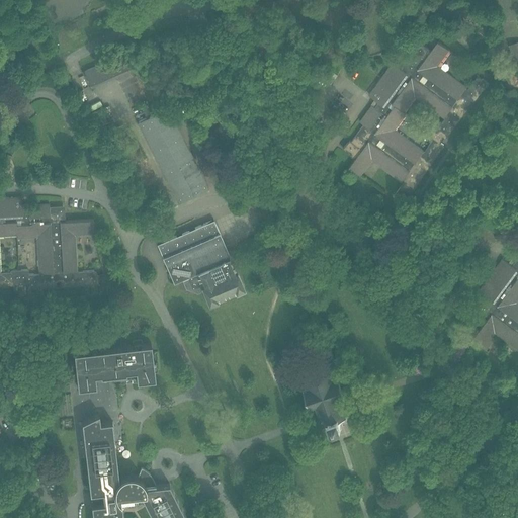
[(372,105),(360,121),(364,124),(352,141),(350,140),(343,148),(353,157),(354,157),(356,158),(349,168),(360,176),(372,160),(402,181),(403,180),(404,182),(396,193),(397,196),(399,198),(398,199),(405,204),(444,146),(440,143),(444,138),(445,139),(489,83),(483,78),(482,79),(480,78),(477,78),(467,89),(466,88),(466,87),(437,66),(449,50),(438,41),(431,51),(429,50),(430,49),(418,40),(412,51),(414,52),(401,68),(394,63),(375,86),(373,89),(369,95),(376,100),(372,105)]
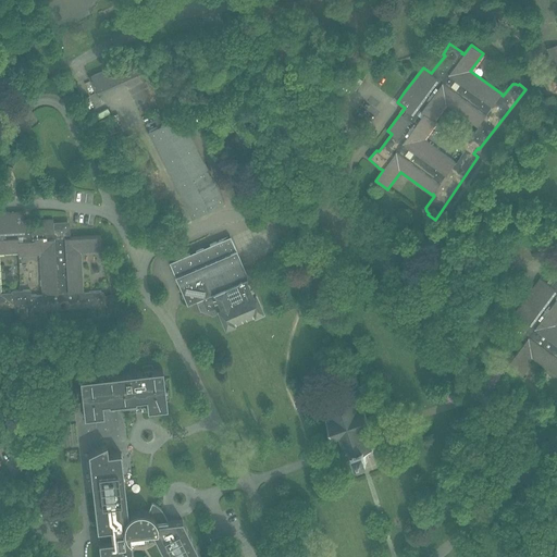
[(152,67),(150,63),(147,52),(90,76),(97,90),(152,67)]
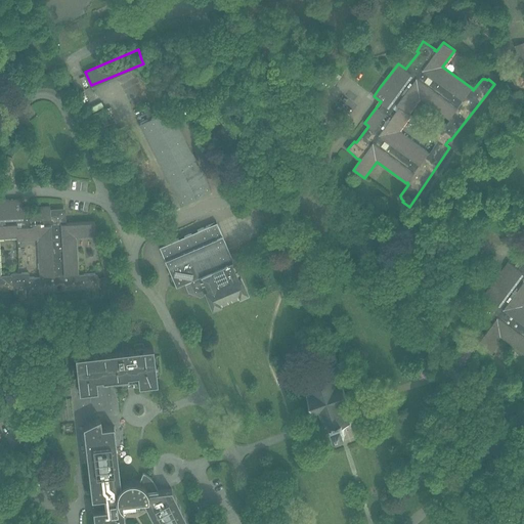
[(159,96),(149,74),(137,79),(147,101),(159,96)]
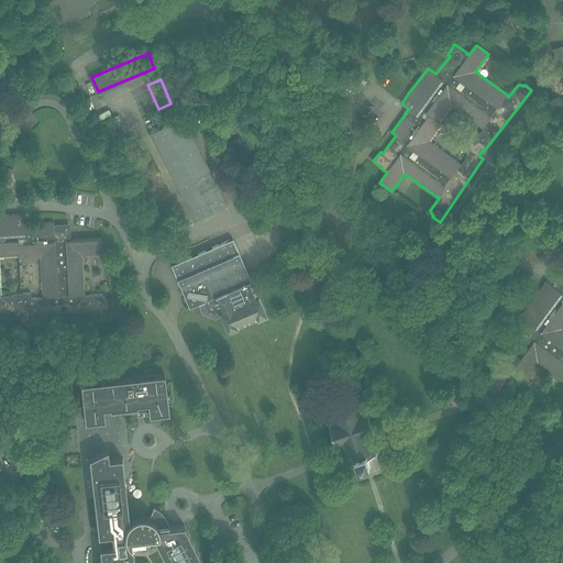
[(157,123),(159,129),(151,133),(195,220),(227,203),(183,118),(168,124),(162,112),(154,117),(145,122),(147,128),(157,123)]
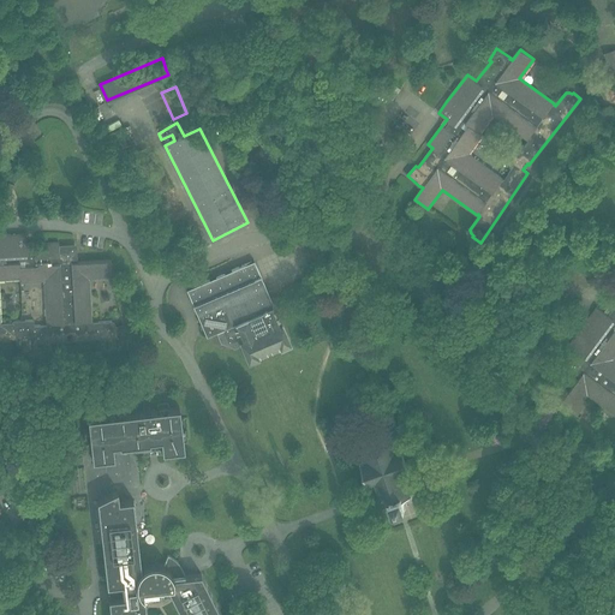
[(108,135),(118,159),(131,153),(120,129),(108,135)]
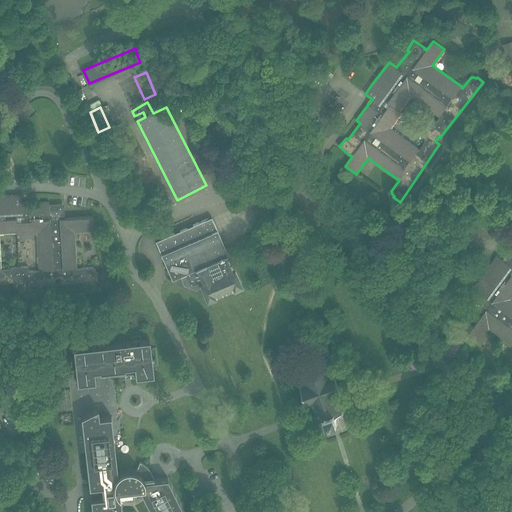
[(0,283),(13,282),(13,280),(28,279),(28,285),(54,284),(62,284),(98,281),(97,272),(96,272),(95,269),(93,267),(75,269),(75,268),(76,268),(74,232),(94,231),(93,217),(63,218),(62,205),(49,206),(49,201),(22,203),(22,194),(0,195),(0,283)]
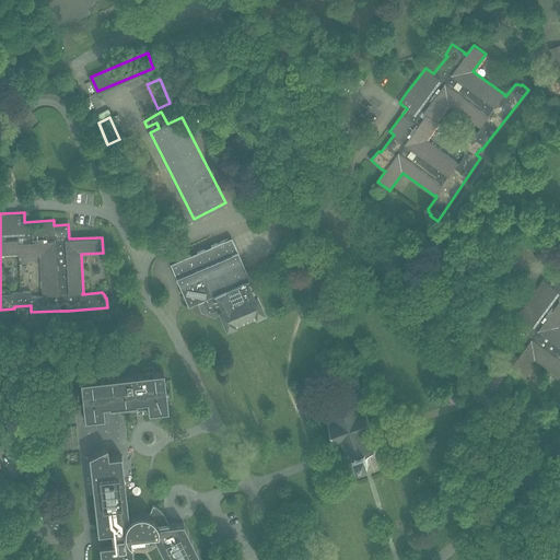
[(170,264),(179,287),(188,306),(203,300),(208,310),(211,312),(218,308),(226,329),(264,313),(232,237),(170,264)]
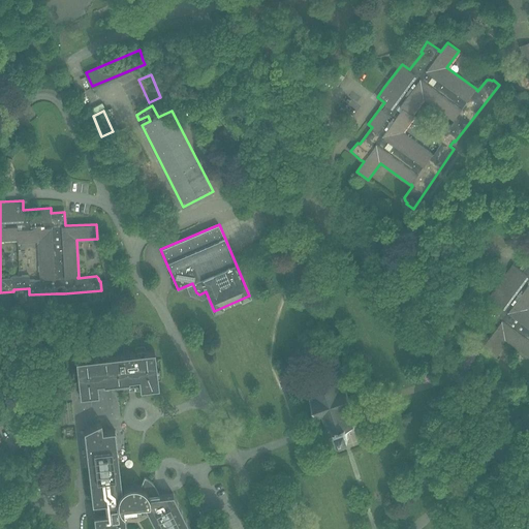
[(514,263),(504,276),(489,298),(497,304),(489,314),(500,322),(481,347),(494,355),(505,339),(528,356),(528,309),(528,307),(528,257),(521,269),(514,263)]
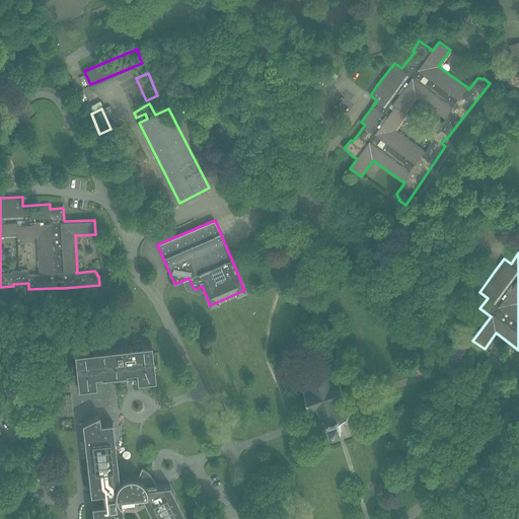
[(152,345),(74,353),(78,389),(96,387),(95,376),(101,375),(101,377),(126,374),(127,379),(137,378),(137,382),(156,380),(152,345)]
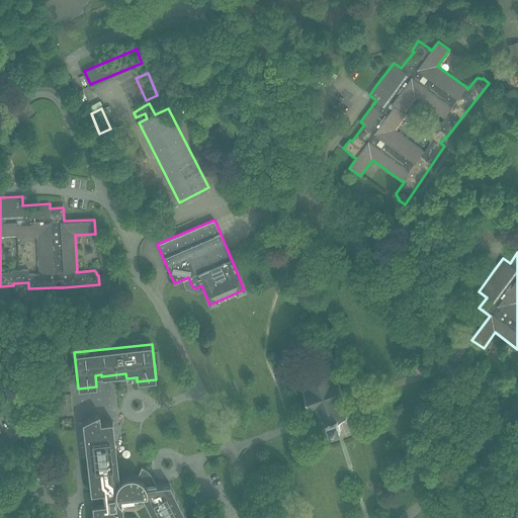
[(304,389),(311,408),(311,409),(312,409),(316,411),(318,410),(325,428),(325,427),(331,425),(333,429),(342,425),(341,421),(347,419),(347,420),(348,420),(342,402),(344,401),(346,398),(345,397),(346,397),(338,374),(347,371),(343,360),(330,365),(330,368),(325,365),(309,370),(307,376),(310,386),(304,389)]
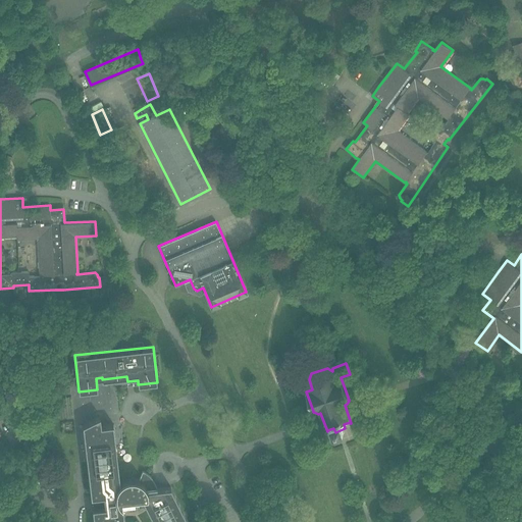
[(113,424),(101,425),(100,416),(83,424),(91,497),(92,497),(94,508),(92,508),(93,521),(124,521),(123,508),(125,509),(128,510),(131,511),(134,510),(137,510),(139,509),(141,508),(143,506),(145,503),(154,521),(188,521),(170,487),(157,488),(153,489),(147,481),(151,477),(150,476),(148,474),(147,473),(145,472),(143,471),(139,480),(138,480),(136,479),(134,479),(132,479),(129,479),(128,479),(125,480),(123,481),(122,482),(120,484),(113,424)]
